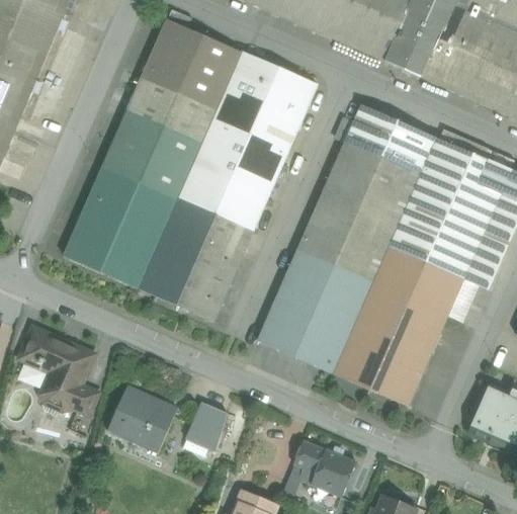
[(0,0),(0,33),(46,54),(67,0),(0,0)]
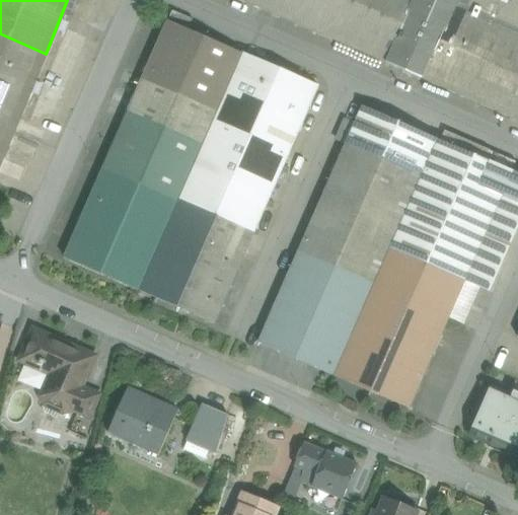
[(246,0),(517,118),(517,0),(246,0)]
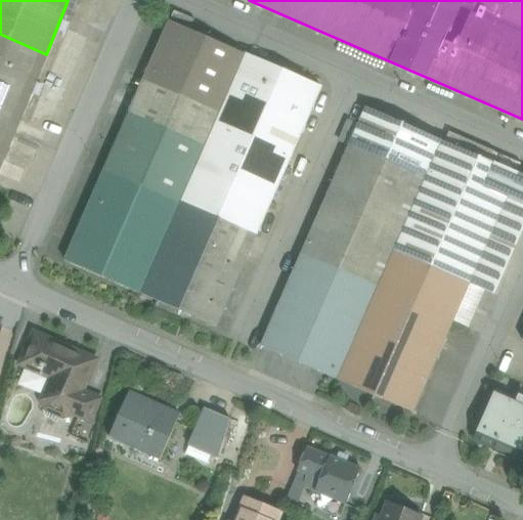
[(68,6),(28,132),(53,139),(93,14),(68,6)]
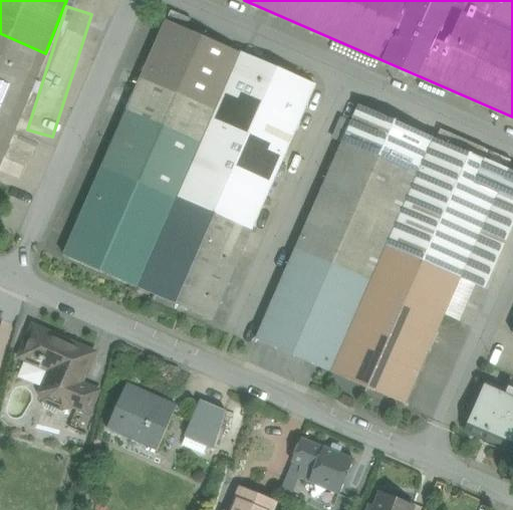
[(240,51),(165,18),(125,108),(200,142),(240,51)]
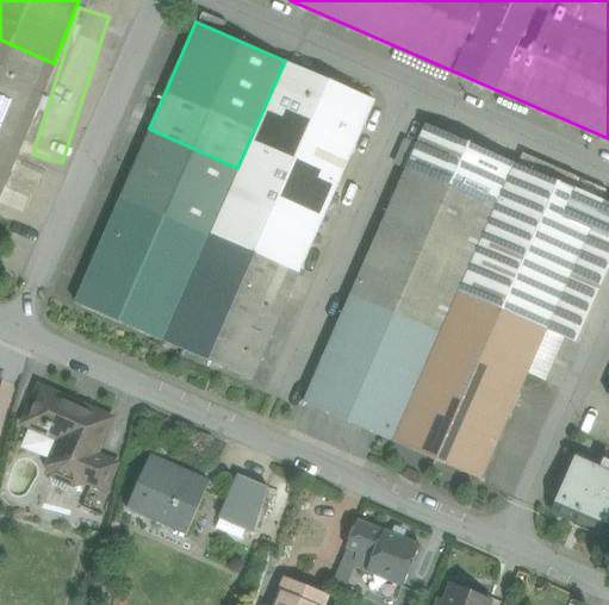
[(0,193),(54,63),(0,39),(0,193)]
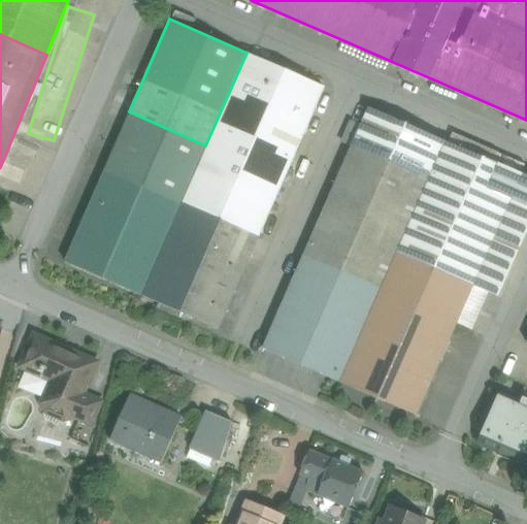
[(322,86),(246,53),(205,145),(182,200),(231,223),(231,222),(258,233),(322,86)]
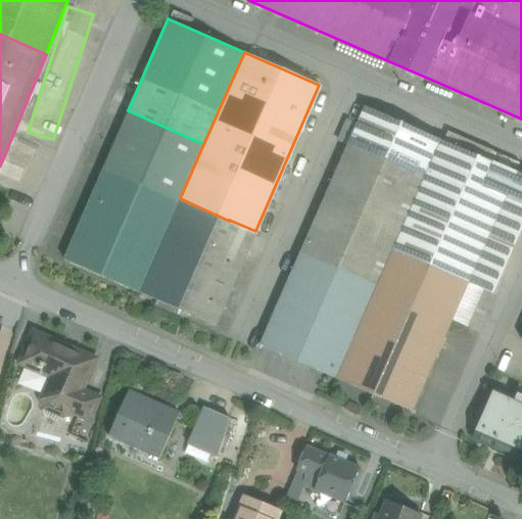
[(402,122),(364,104),(348,142),(386,158),(402,122)]
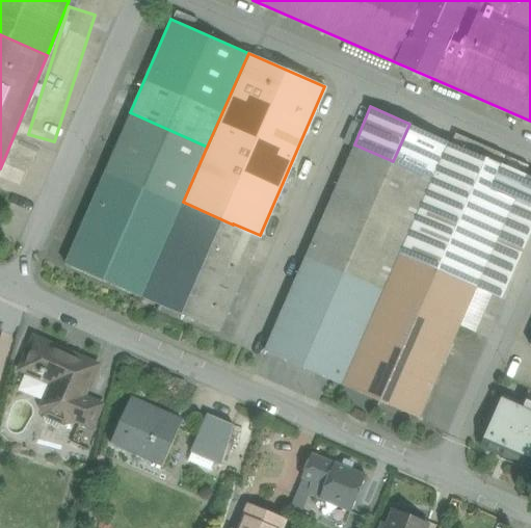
[(207,147),(130,112),(64,262),(142,295),(183,202),(207,147)]
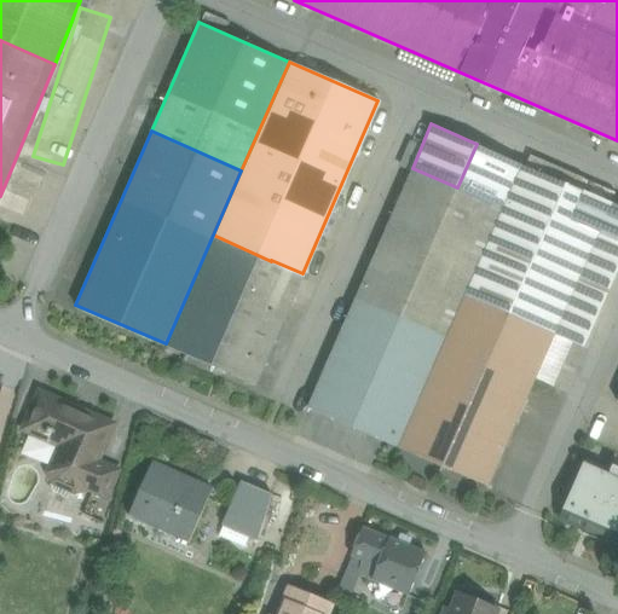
[(530,167),(477,144),(457,187),(502,207),(591,244),(598,231),(610,202),(610,201),(577,187),(530,167)]
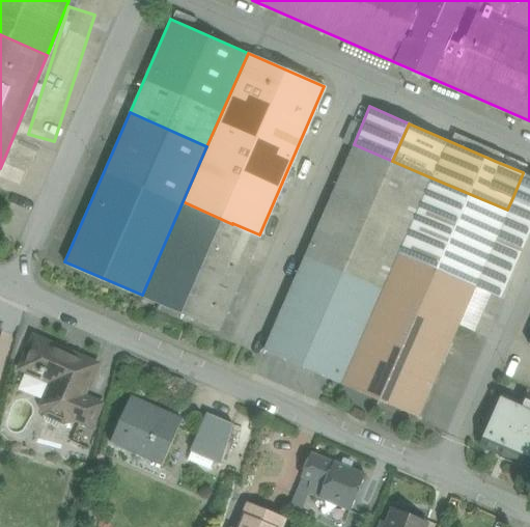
[(479,142),(458,133),(454,143),(495,161),(500,151),(479,142)]
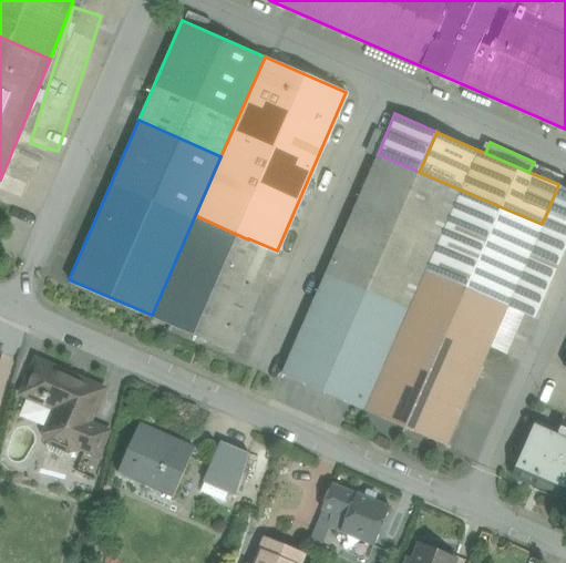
[(419,172),(378,154),(326,273),(386,298),(408,308),(425,268),(460,190),(419,172)]
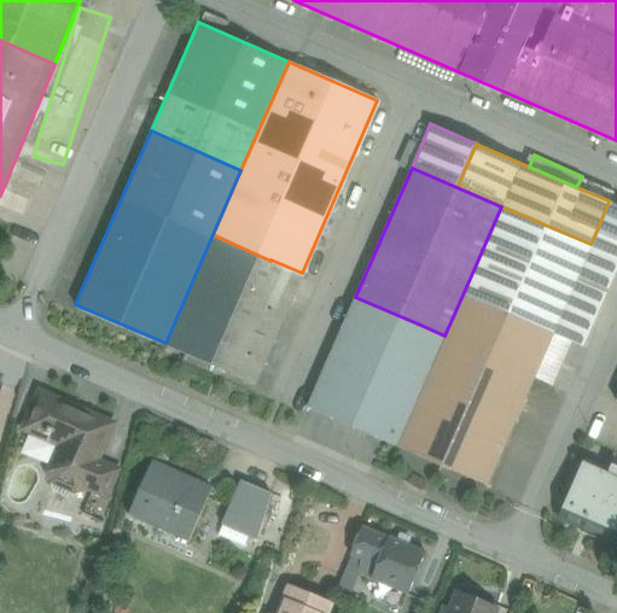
[(613,190),(582,176),(576,187),(609,200),(613,190)]
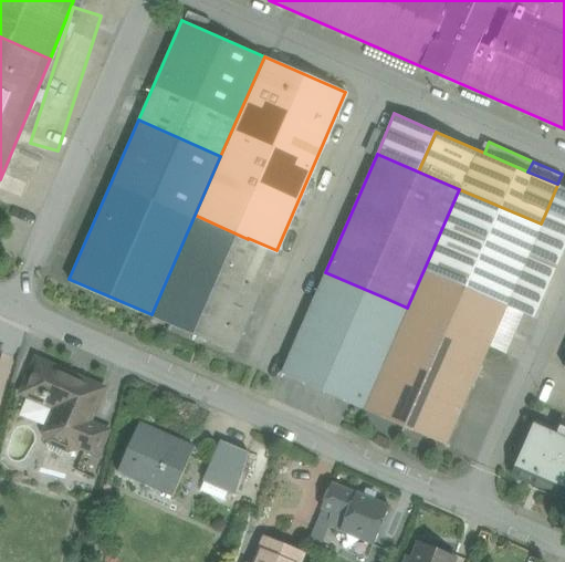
[(564,187),(557,185),(546,211),(564,219),(564,187)]
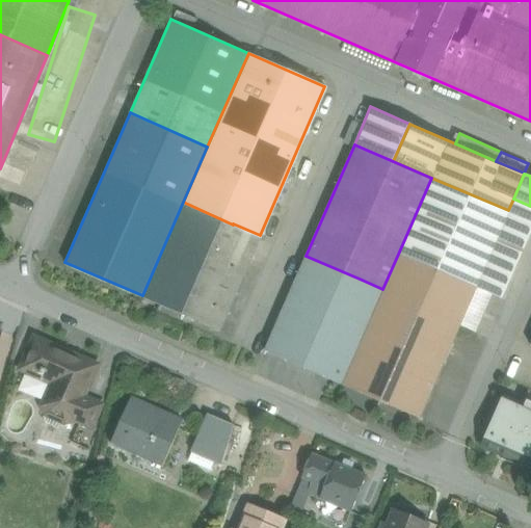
[(508,210),(431,178),(399,252),(475,285),(499,231),(508,210)]
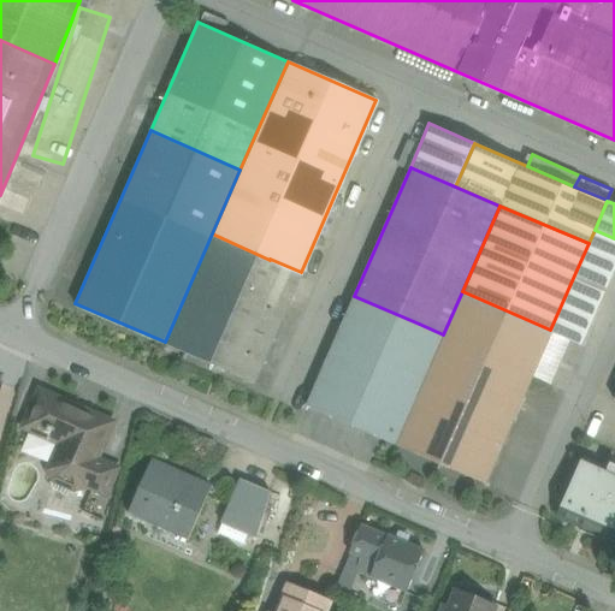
[(614,238),(595,230),(589,243),(614,254),(614,238)]
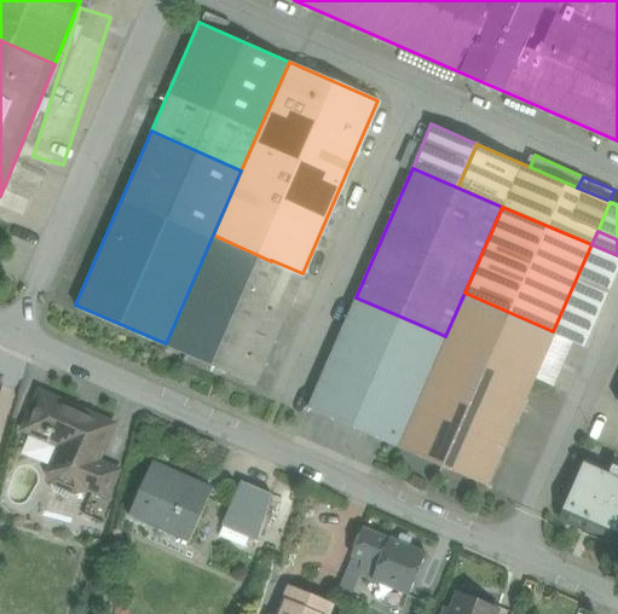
[(271,261),(213,235),(166,343),(254,382),(302,273),(271,260),(271,261)]
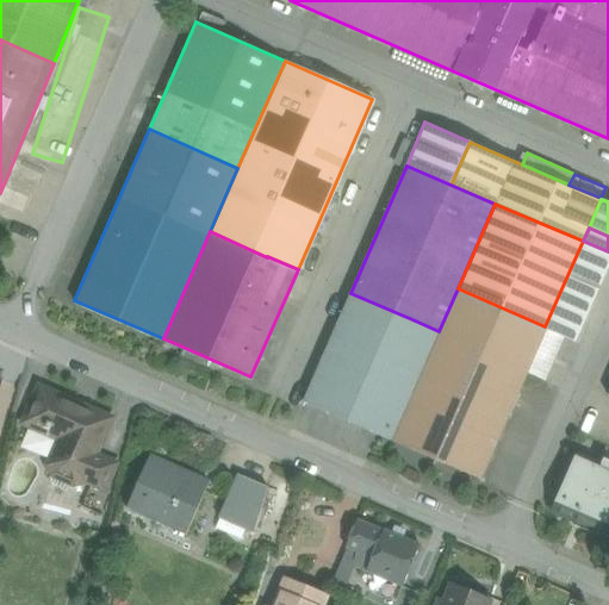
[(608,251),(583,241),(572,264),(600,276),(608,253),(608,251)]
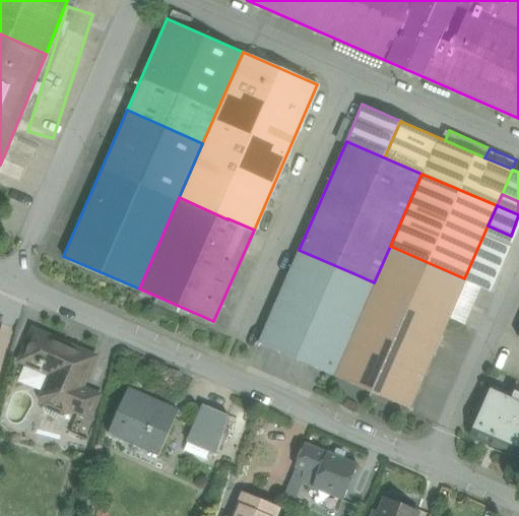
[(464,278),(390,246),(374,282),(353,273),(345,292),(366,301),(358,319),(394,335),(410,299),(449,315),(464,278)]
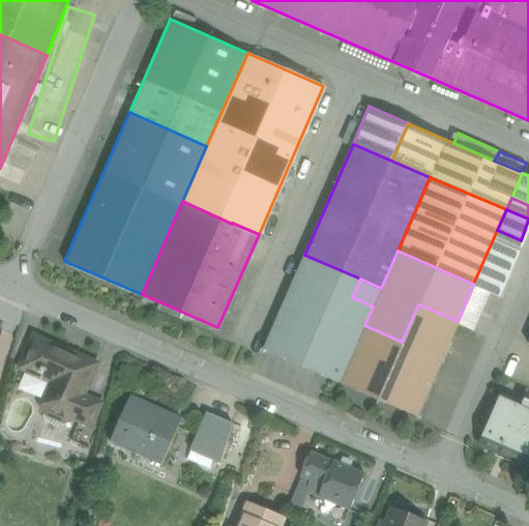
[(360,279),(304,255),(263,348),(341,381),(364,325),(373,307),(352,297),(360,279)]
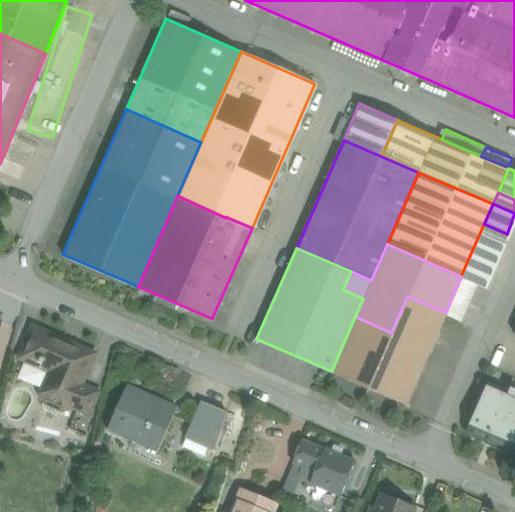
[(477,283),(461,276),(445,312),(461,320),(477,283)]
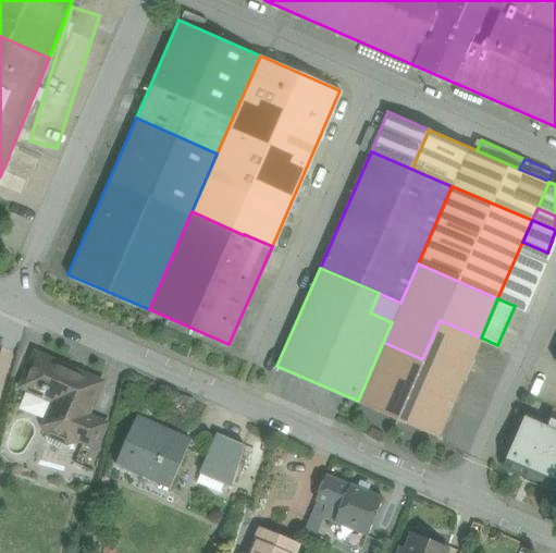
[(422,359),(383,342),(358,401),(437,435),(481,338),(440,320),(422,359)]
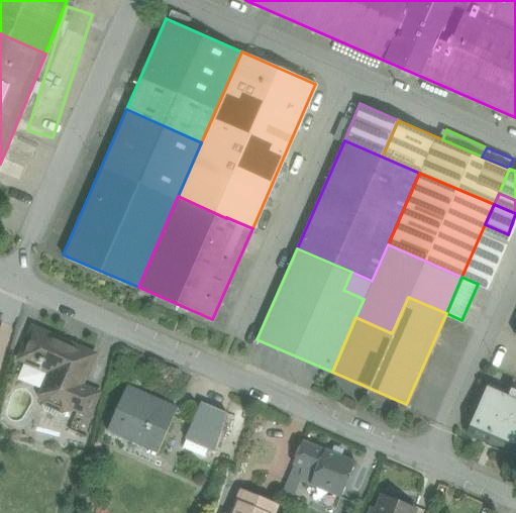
[(92,352),(31,326),(19,354),(38,363),(44,361),(47,363),(48,363),(54,365),(56,370),(54,374),(48,374),(40,392),(46,394),(65,403),(89,413),(99,392),(79,383),(92,352)]
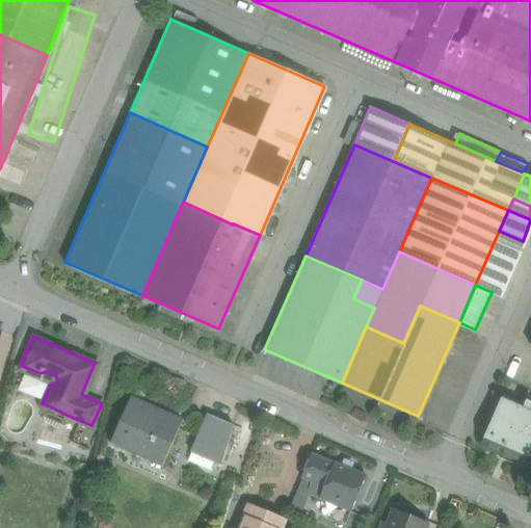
[(530,405),(503,394),(481,444),(530,465),(530,405)]
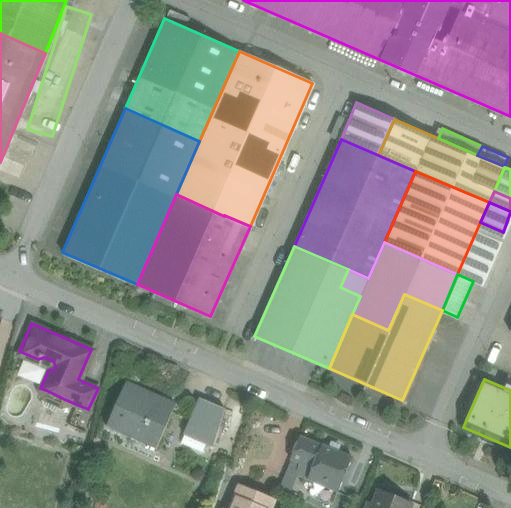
[(176,405),(126,382),(106,425),(156,448),(176,405)]
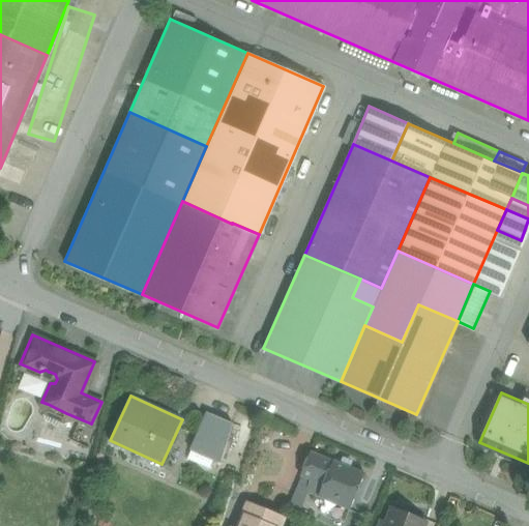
[(48,404),(40,419),(60,428),(66,413),(48,404)]
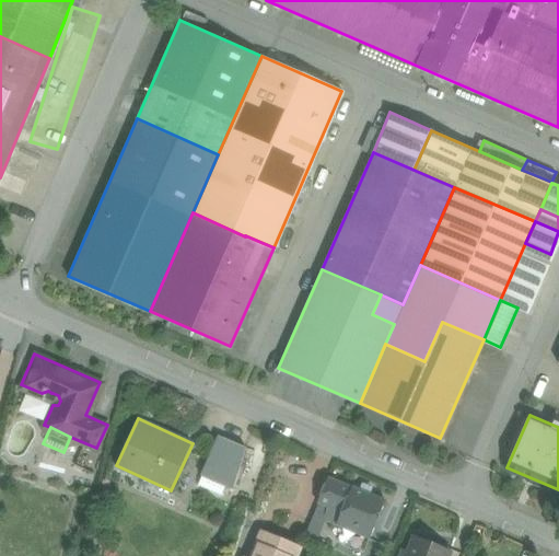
[(245,447),(220,435),(201,474),(232,488),(245,447)]
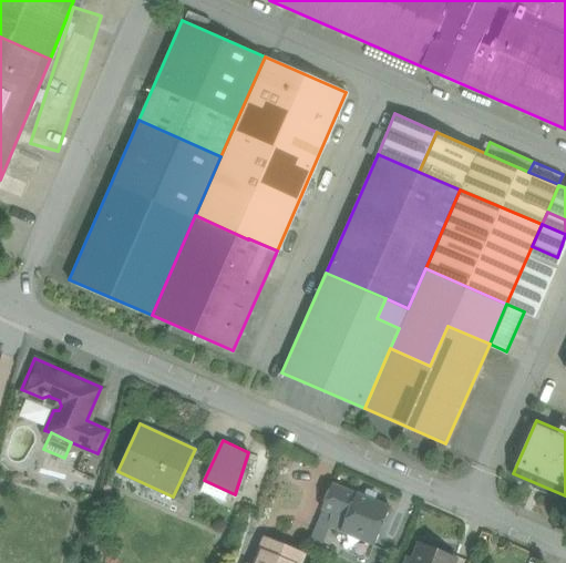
[(357,493),(332,483),(321,509),(325,510),(335,514),(330,525),(342,530),(357,493)]
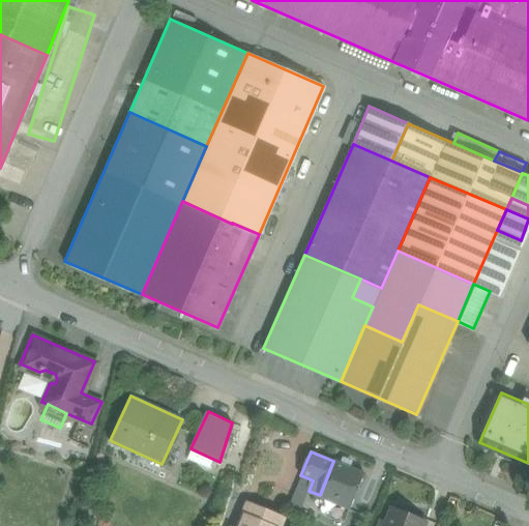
[(338,462),(333,461),(320,495),(323,497),(335,501),(351,508),(364,473),(351,467),(353,461),(344,457),(341,464),(339,462),(338,462)]
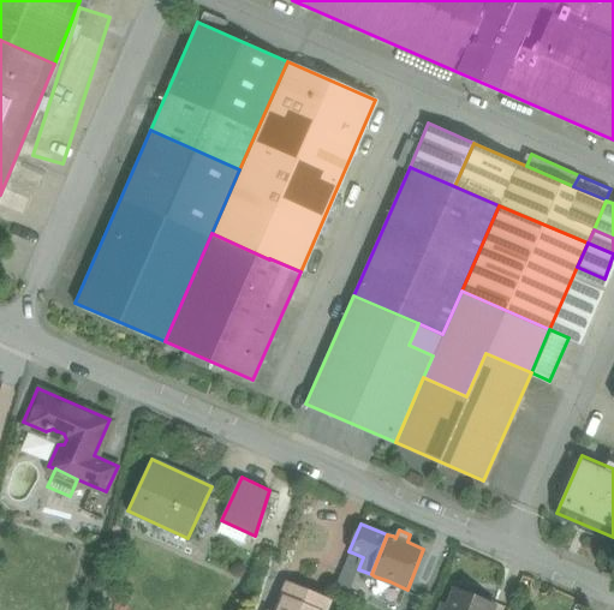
[(383,597),(389,581),(375,576),(369,592),(383,597)]
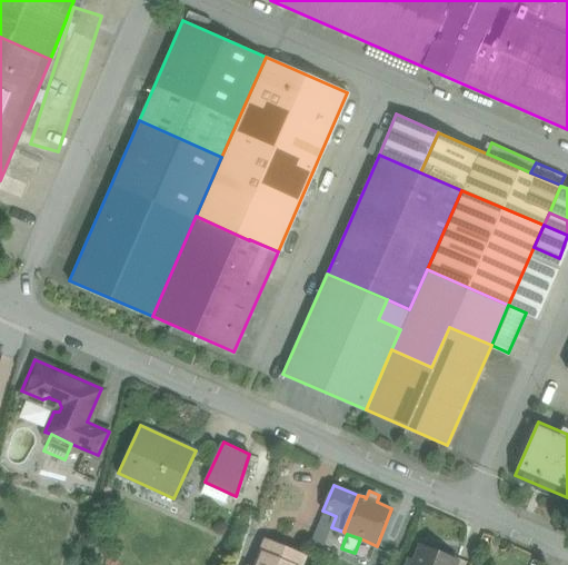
[(301,564),(306,556),(266,538),(255,564),(301,564)]
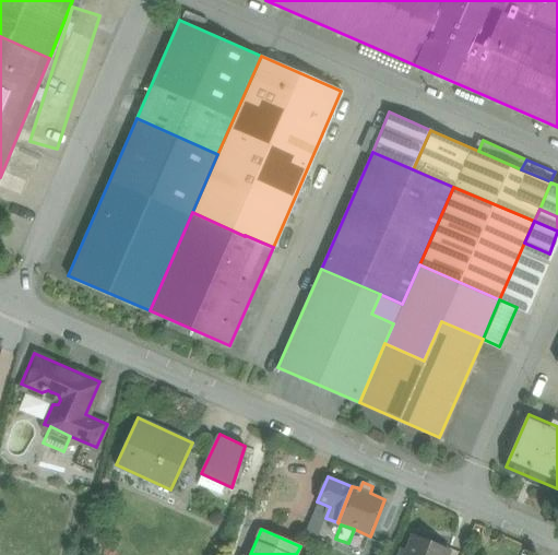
[(447,554),(449,550),(414,535),(405,554),(447,554)]
